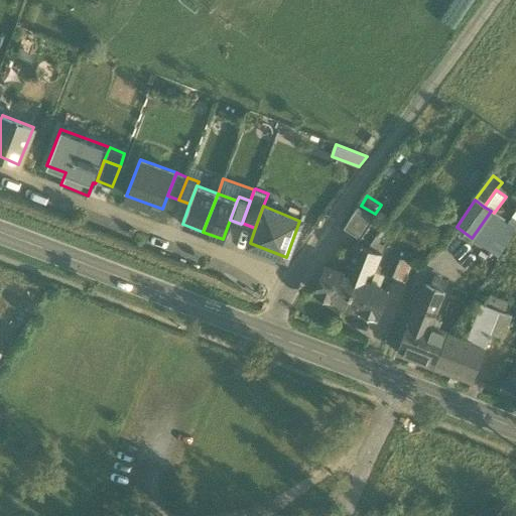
[(344,228),(360,238),(375,217),(357,206),(344,228)]
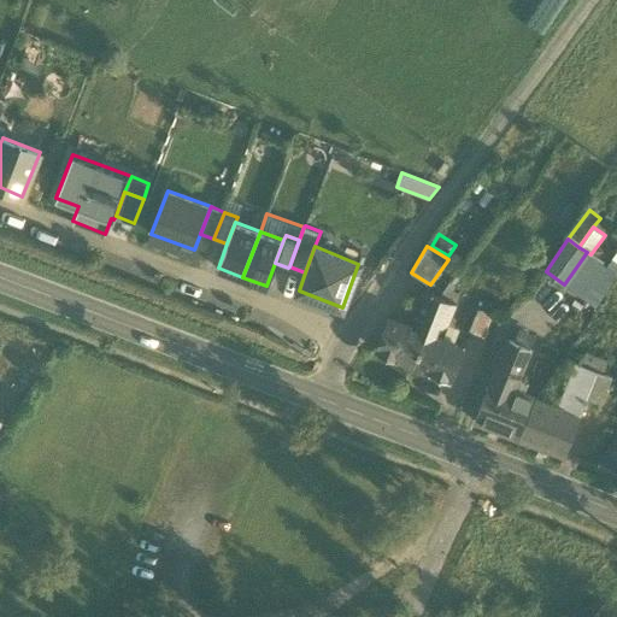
[(564,285),(581,297),(604,264),(591,254),(587,252),(564,285)]
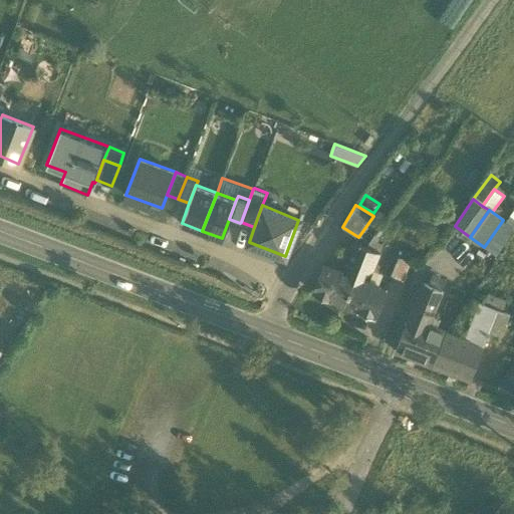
[(484,247),(499,257),(513,234),(513,226),(503,220),(484,247)]
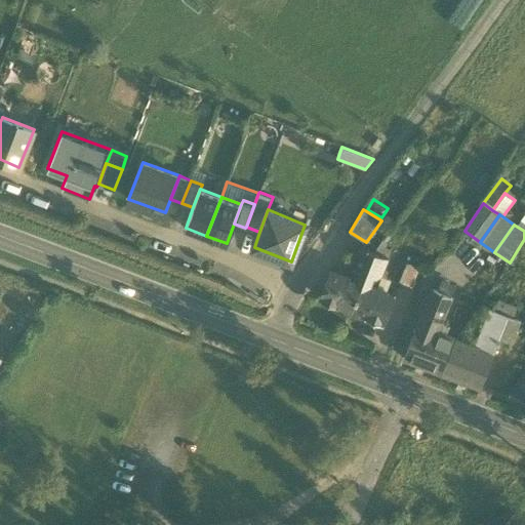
[(382,241),(374,252),(382,255),(387,242),(382,240),(382,241)]
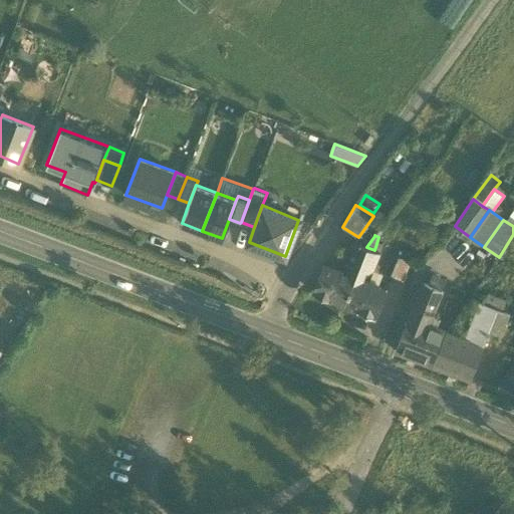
[(348,273),(355,276),(366,247),(360,244),(361,243),(359,242),(358,244),(354,242),(347,259),(349,263),(351,264),(348,273)]
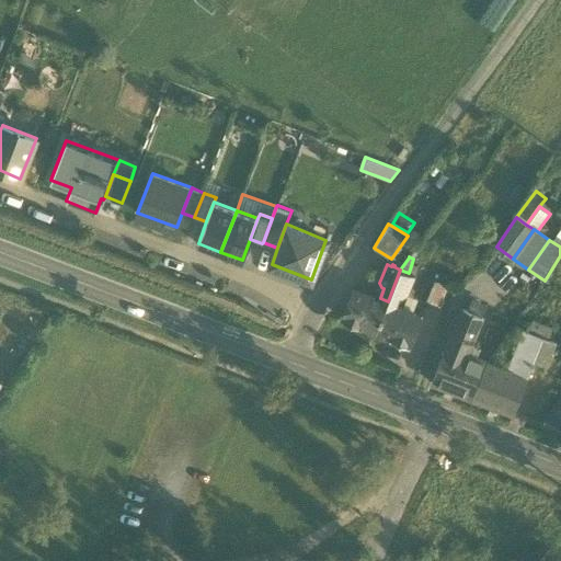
[(414,275),(409,273),(400,270),(388,301),(396,305),(399,295),(402,296),(407,294),(414,275)]
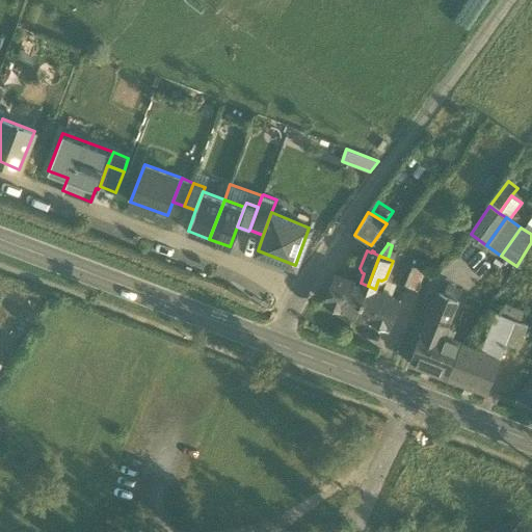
[(407,286),(418,290),(425,270),(415,267),(407,286)]
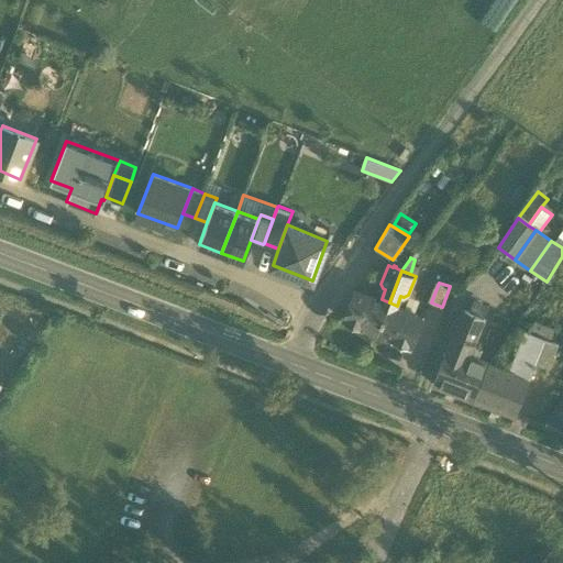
[(343,320),(377,333),(389,302),(382,299),(375,297),(355,289),(343,320)]
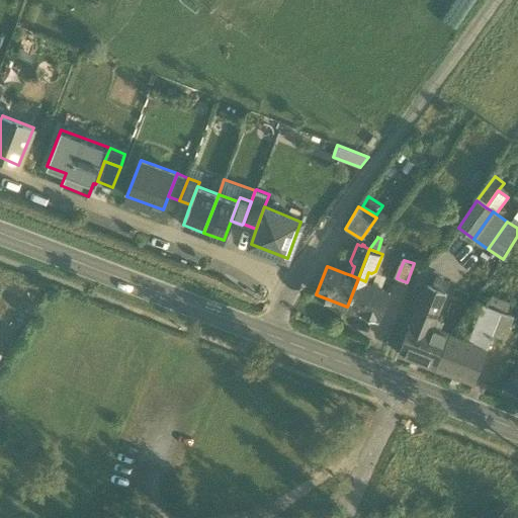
[(365,281),(358,278),(347,307),(378,319),(390,290),(370,283),(365,281)]
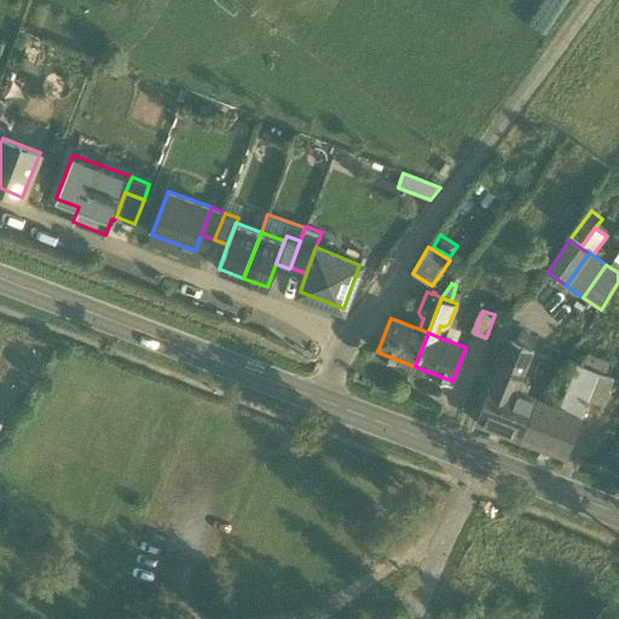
[(493,383),(507,388),(526,345),(512,339),(493,383)]
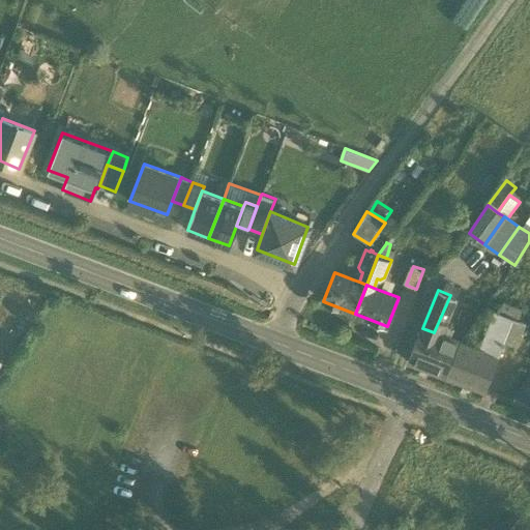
[(450,295),(434,332),(442,335),(459,299),(450,295)]
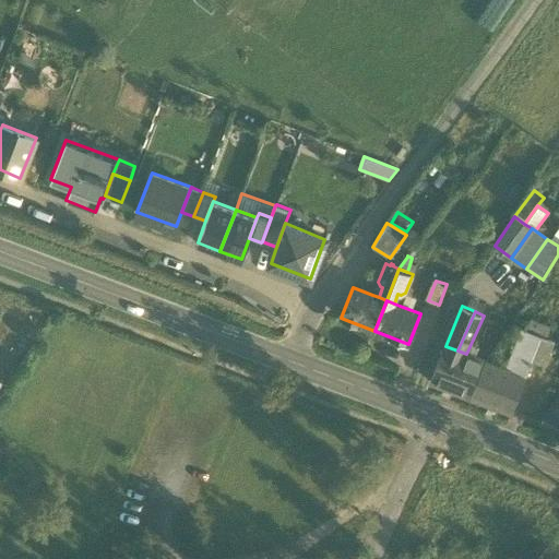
[(540,335),(546,337),(551,325),(531,318),(526,330),(540,335)]
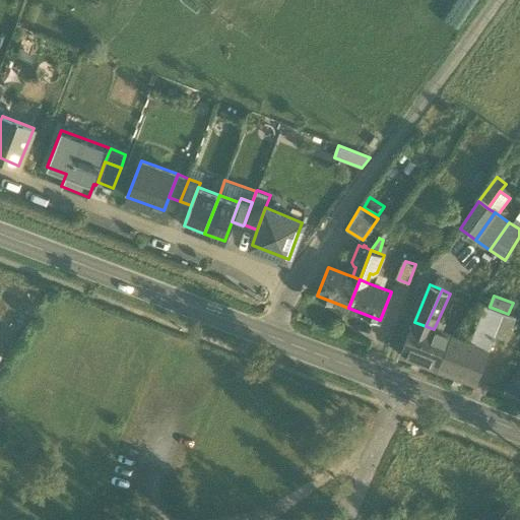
[(469,343),(476,346),(488,317),(499,322),(503,312),(490,307),(483,305),(469,343)]
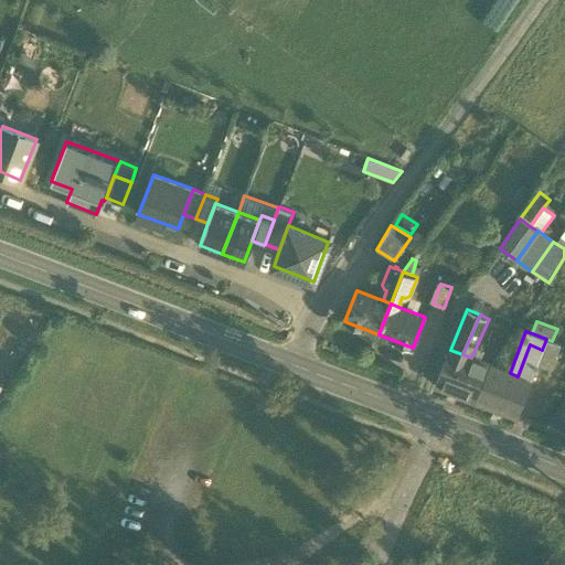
[(536,364),(551,370),(562,344),(552,341),(546,339),(542,350),(536,364)]
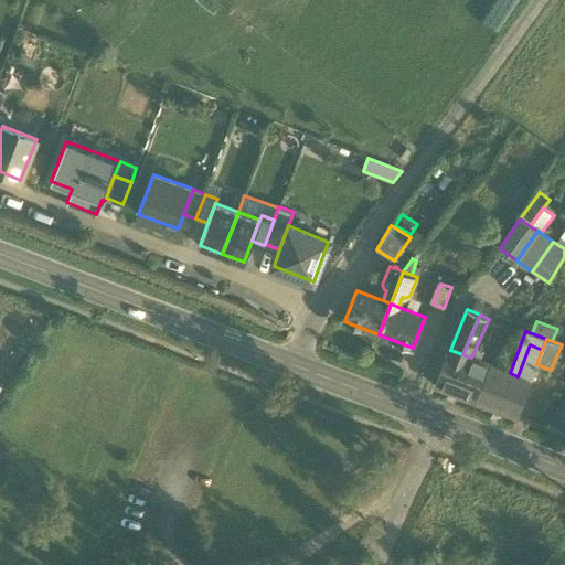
[(518,376),(531,381),(536,364),(542,350),(530,344),(518,376)]
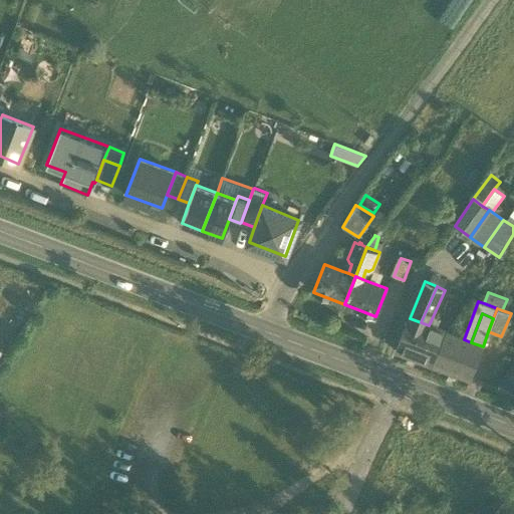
[(397,349),(434,364),(446,332),(429,325),(421,322),(410,318),(397,349)]
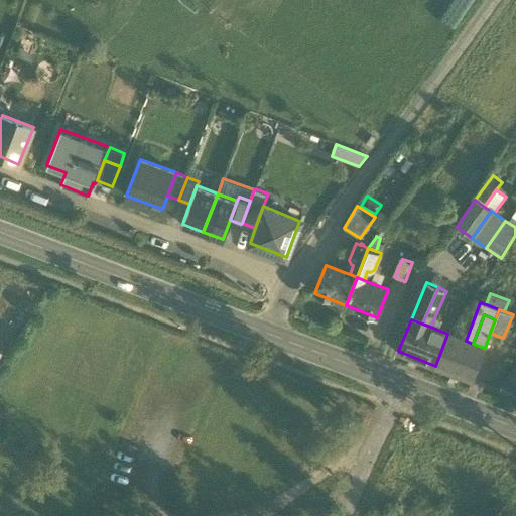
[(466,341),(447,334),(435,366),(472,380),(485,348),(473,344),(466,341)]
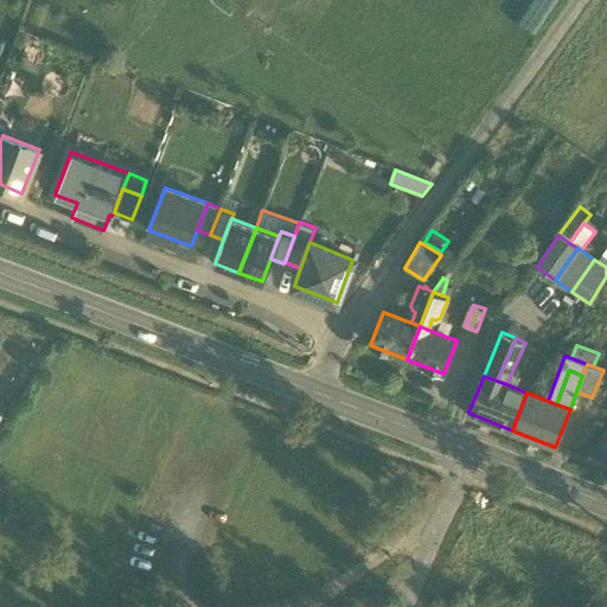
[(606,442),(599,438),(586,458),(606,466),(606,442)]
